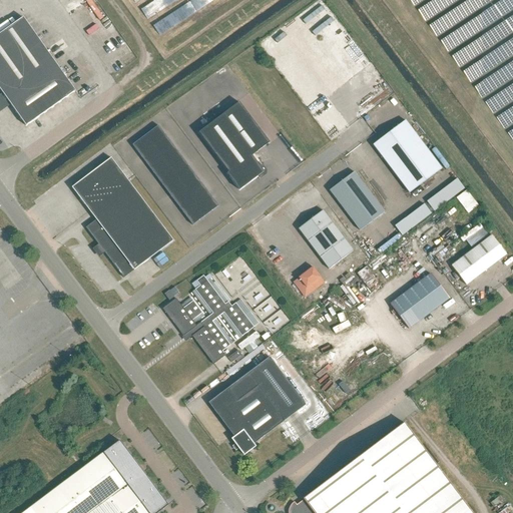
[(10,104),(26,126),(75,91),(23,18),(0,34),(0,89),(3,94),(0,96),(0,109),(1,110),(10,104)]
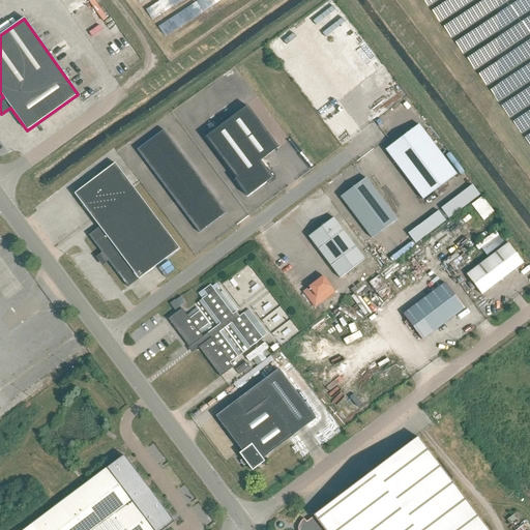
[(353,122),(340,104),(327,113),(341,131),(353,122)]
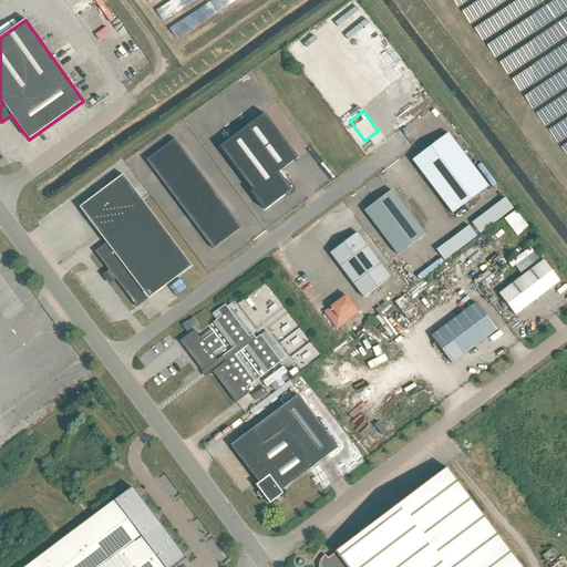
[(250,193),(265,210),(290,192),(290,189),(278,173),(298,158),(264,114),(219,147),(253,192),(250,193)]
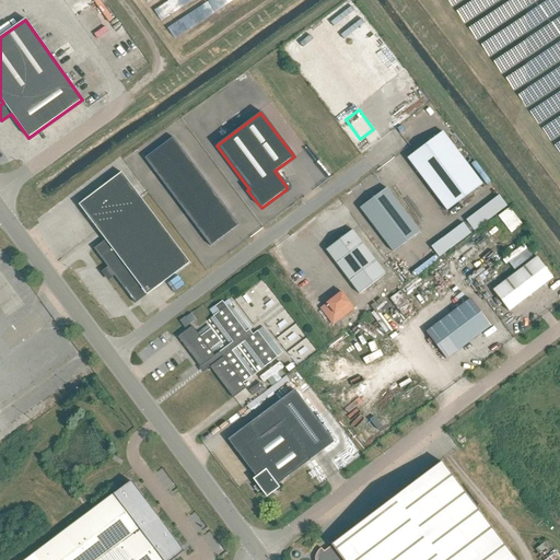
[(482,185),(442,132),(407,159),(446,211),(482,185)]
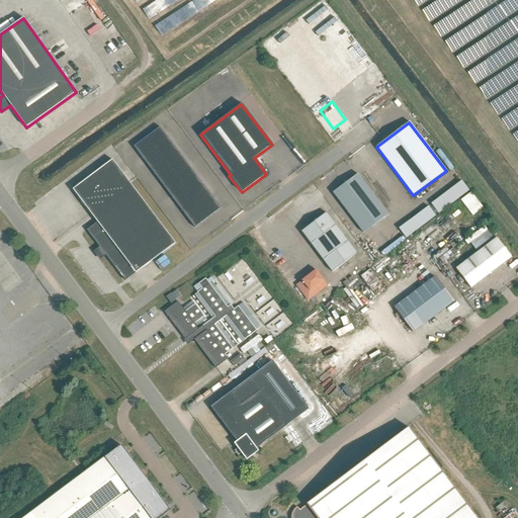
[(160,127),(134,147),(194,228),(221,208),(160,127)]
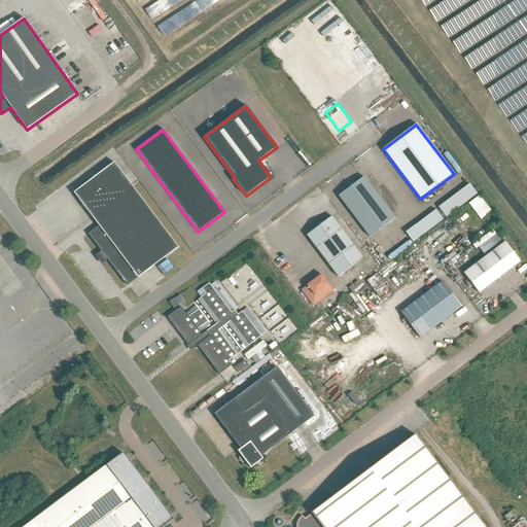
[(107,259),(127,286),(178,248),(114,163),(73,194),(99,226),(89,235),(102,253),(101,253),(106,260),(107,259)]
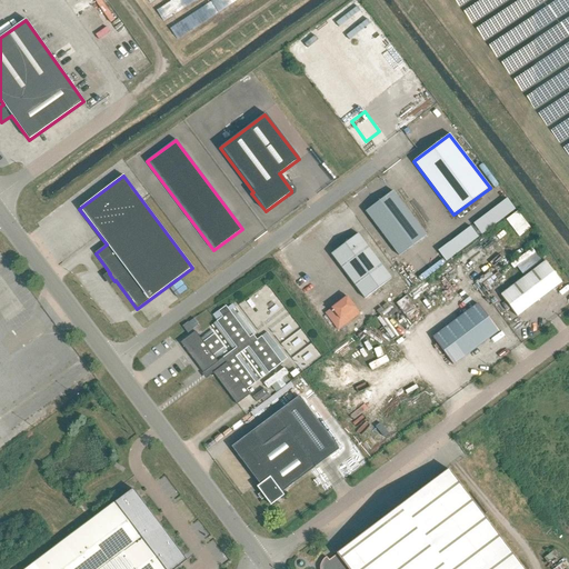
[(427,237),(392,191),(366,211),(399,257),(427,237)]
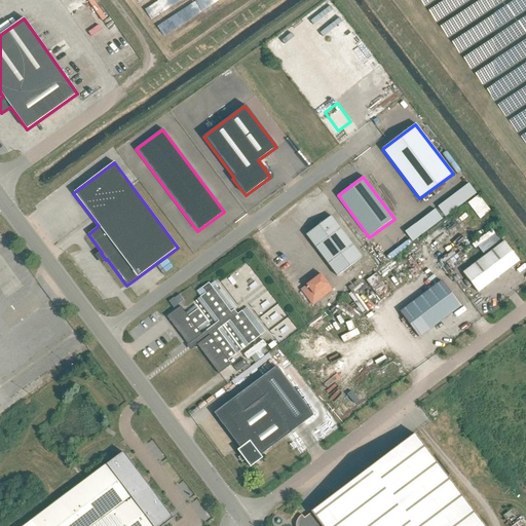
[(435,205),(443,217),(475,194),(467,183),(435,205)]
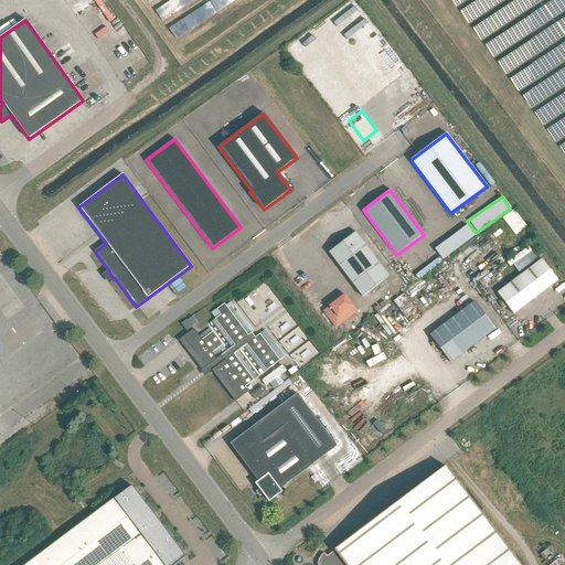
[(515,236),(526,227),(513,210),(502,219),(515,236)]
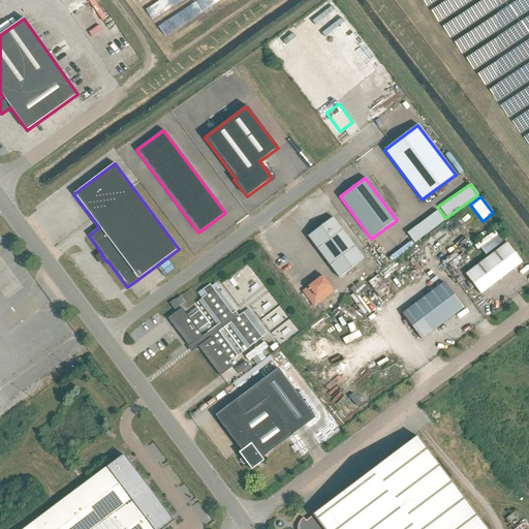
[(436,211),(404,231),(411,243),(443,222),(436,211)]
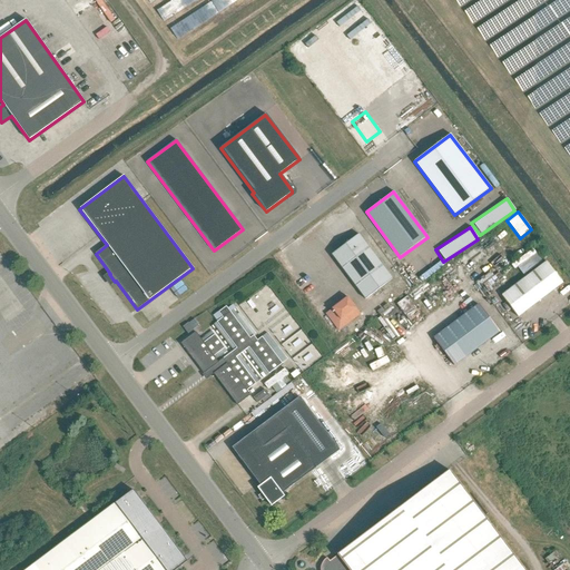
[(392,279),(359,235),(332,255),(365,300),(392,279)]
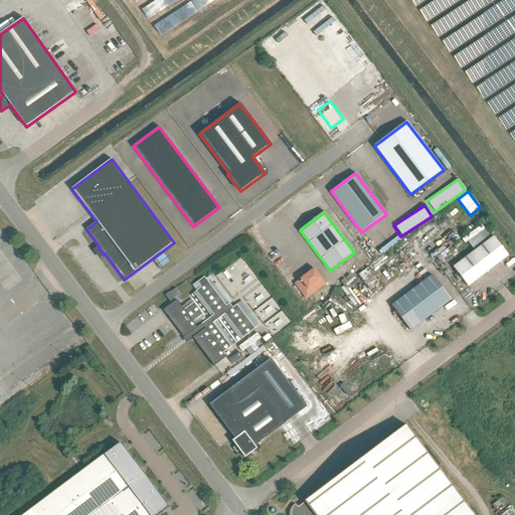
[(480,231),(472,233),(466,235),(470,247),(483,243),(480,231)]
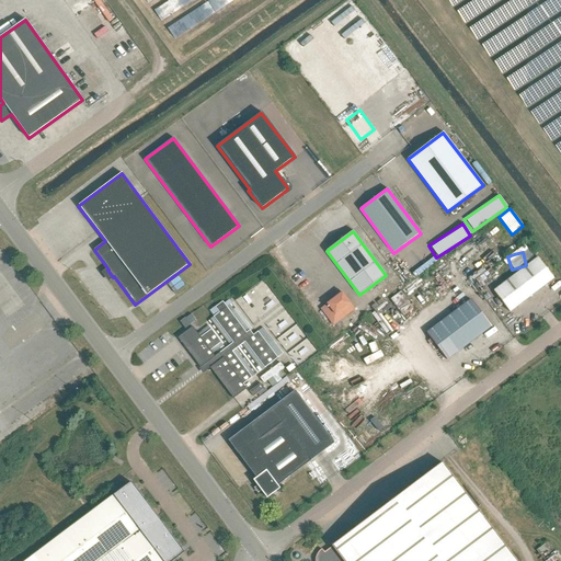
[(553,279),(538,258),(493,292),(510,312),(553,279)]
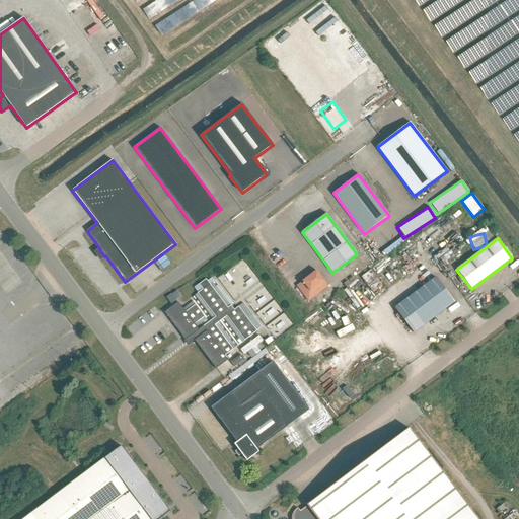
[(323,281),(316,271),(301,282),(302,282),(297,286),(300,290),(305,286),(309,292),(323,281)]
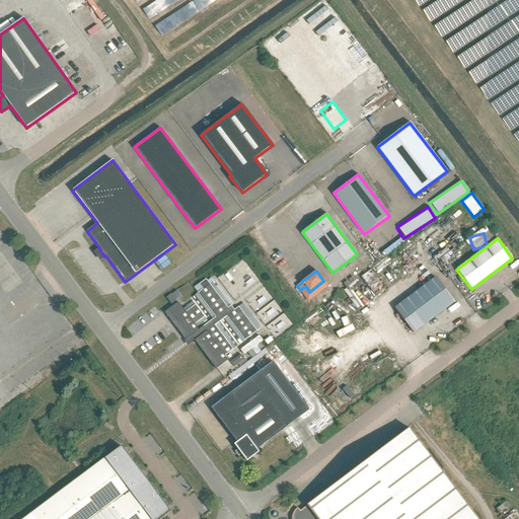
[(414,334),(454,302),(436,278),(394,308),(414,334)]
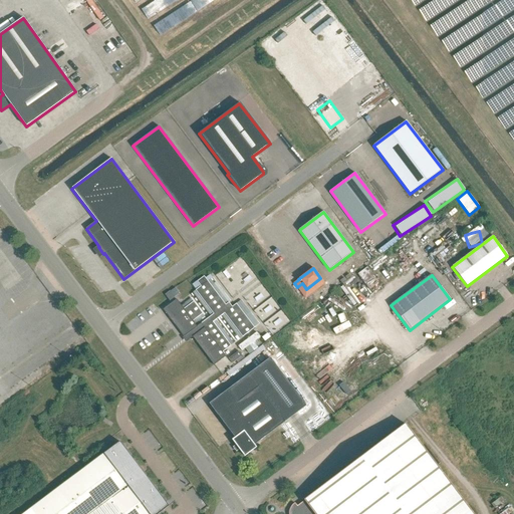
[(201,287),(196,291),(214,314),(197,327),(193,321),(203,314),(194,302),(184,309),(177,300),(163,310),(184,337),(186,335),(189,340),(193,337),(214,365),(226,356),(223,352),(231,346),(213,322),(225,314),(242,337),(254,328),(236,304),(232,307),(229,303),(225,305),(208,282),(204,277),(197,282),(201,287)]
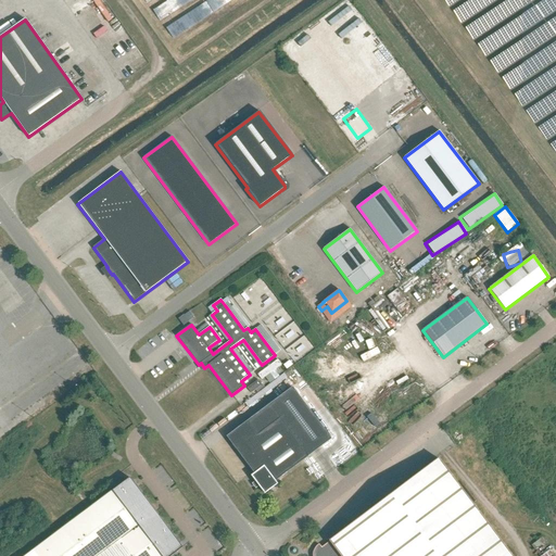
[(187,312),(177,318),(181,325),(191,317),(187,312)]
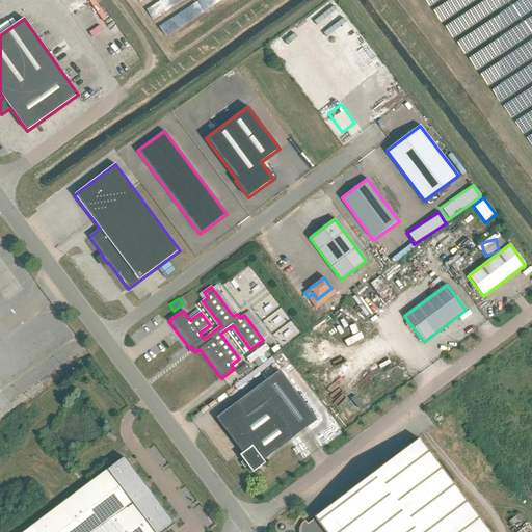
[(280,371),(216,418),(243,454),(240,456),(244,461),(242,463),(244,467),(247,464),(254,473),(265,463),(263,461),(317,421),(280,371)]
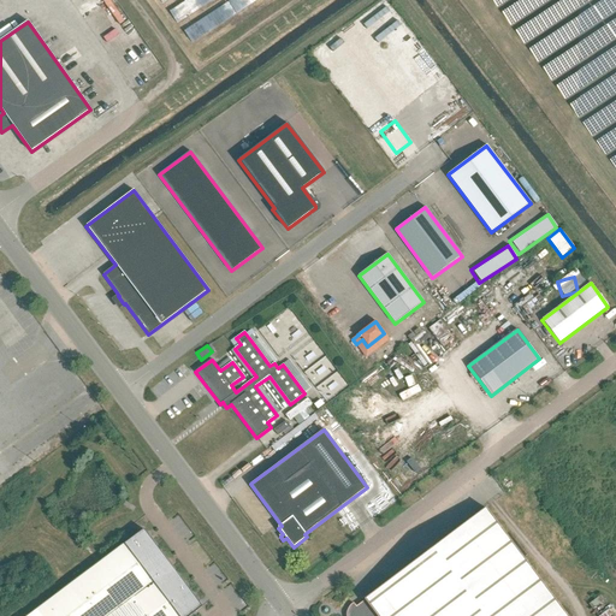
[(566,615),(485,509),(365,599),(361,600),(362,602),(356,608),(353,604),(349,608),(347,615),(566,615)]
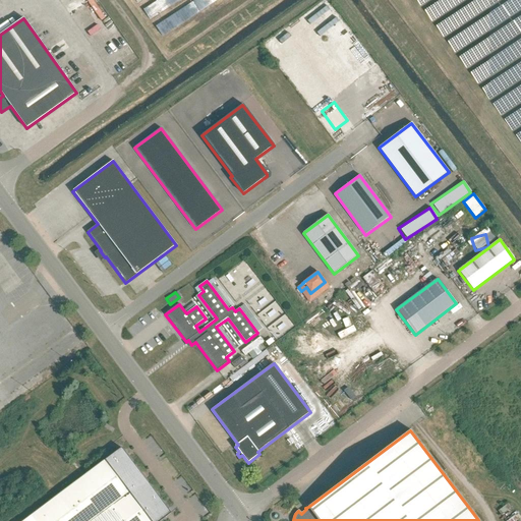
[(121,448),(22,520),(161,520),(171,514),(121,448)]
